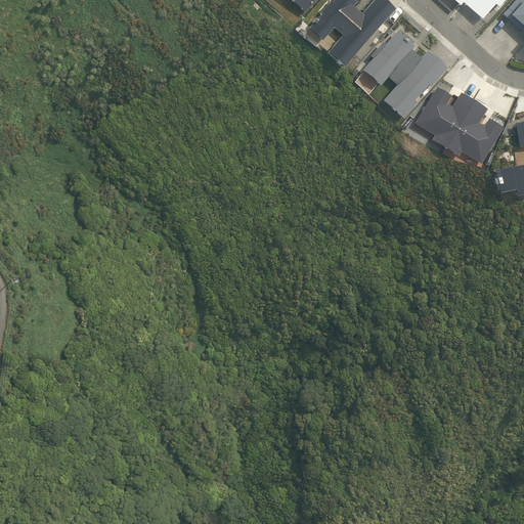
[(289,0),(303,12),(313,0),(289,0)]
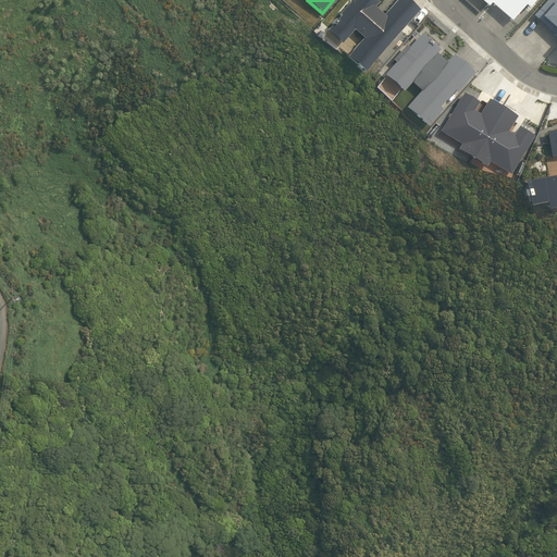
[(346,57),(362,72),(419,10),(407,0),(395,0),(383,15),(373,7),(378,2),(375,0),(353,0),(351,2),(350,1),(338,13),(341,14),(336,20),(335,19),(331,23),(332,24),(326,31),(341,44),(353,29),(362,38),(346,57)]
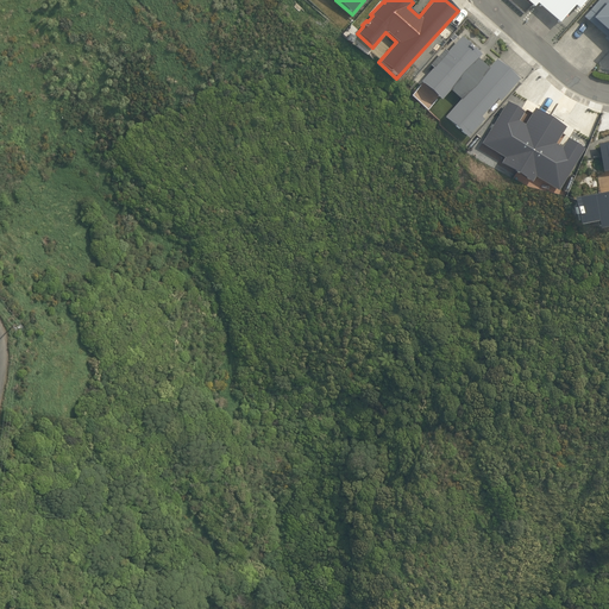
[(576,8),(583,0),(525,0),(532,6),(535,2),(558,23),(572,5),(576,8)]
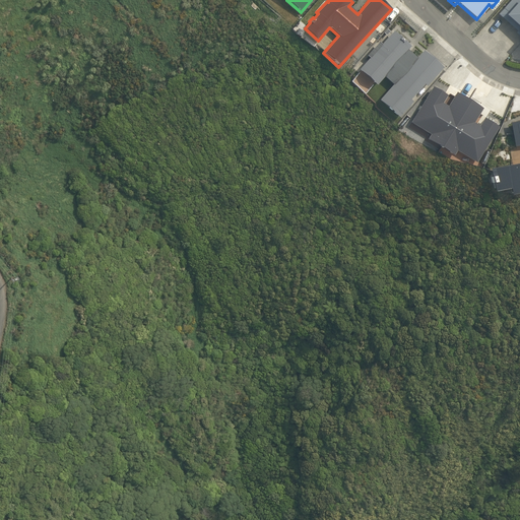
[(519,0),(510,0),(497,14),(516,30),(514,33),(519,38),(516,42),(519,46),(519,0)]
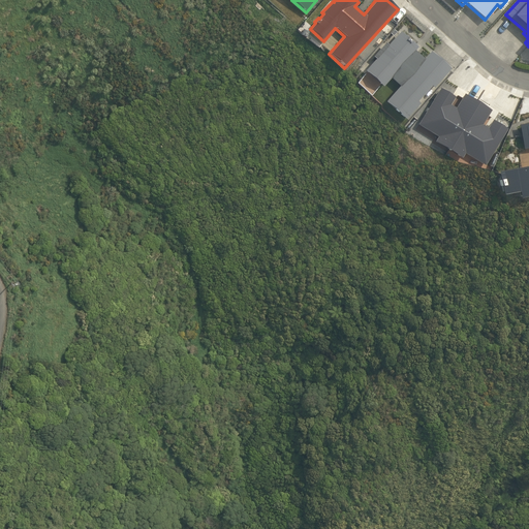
[(417,47),(399,31),(398,33),(387,44),(384,42),(372,57),(375,59),(364,70),(382,86),(390,78),(399,86),(384,101),(404,119),(418,103),(415,101),(430,86),(433,88),(448,69),(449,68),(430,52),(424,58),(414,50),(417,47)]
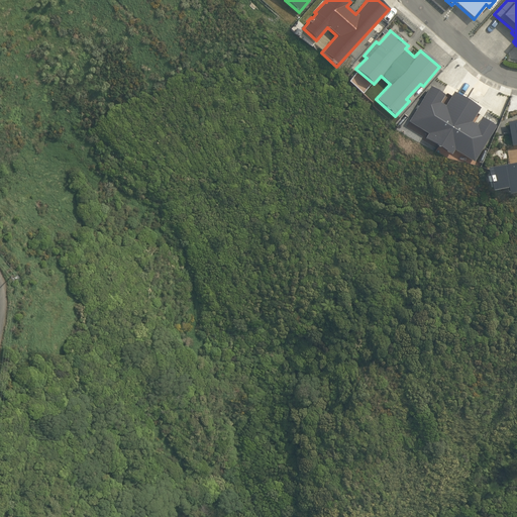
[(516,119),(506,122),(508,132),(510,145),(516,143),(516,162),(486,168),(486,170),(489,191),(506,187),(507,194),(516,192),(516,119)]
